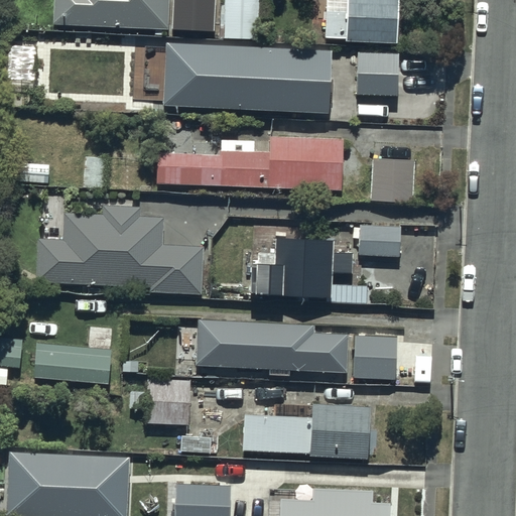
[(54,0),(55,23),(168,25),(168,0),(54,0)]
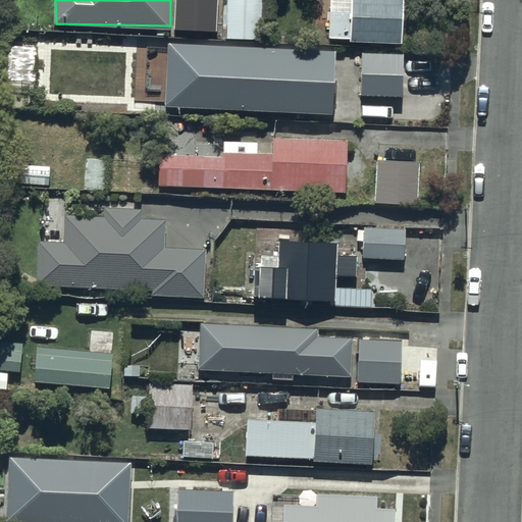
[(219,0),(176,0),(175,30),(217,33),(219,0)]
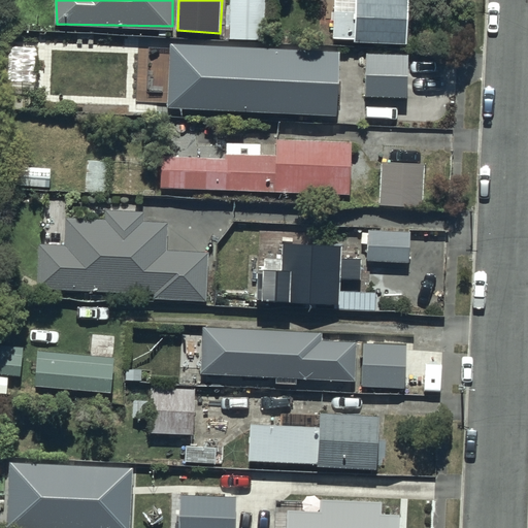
[(267,0),(229,0),(230,38),(268,38),(267,0)]
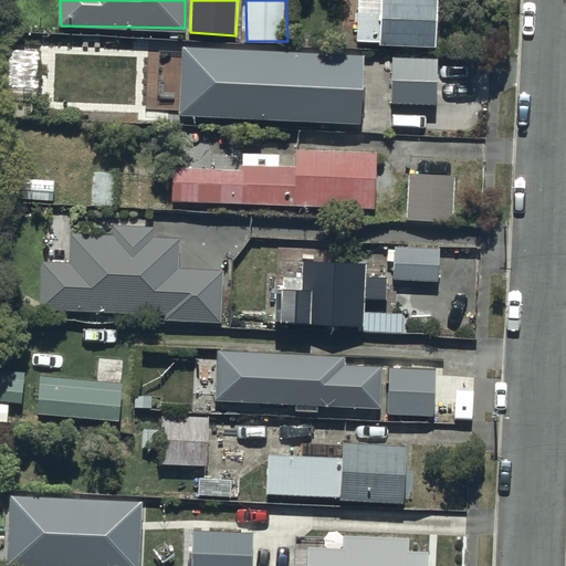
[(381,0),(381,11),(358,11),(358,42),(380,41),(380,45),(440,44),(439,0),(381,0)]
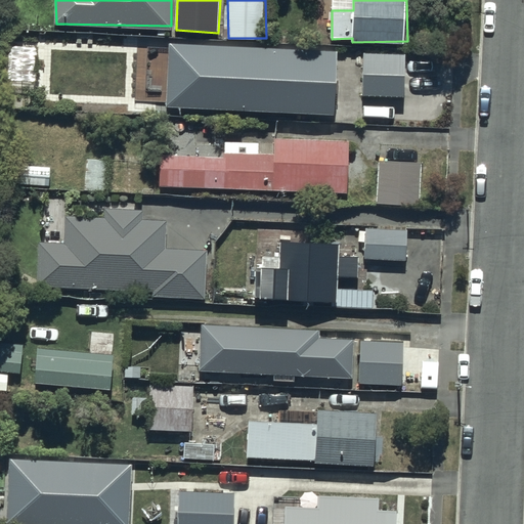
[(339,48),(170,42),(167,105),(336,113),(339,48)]
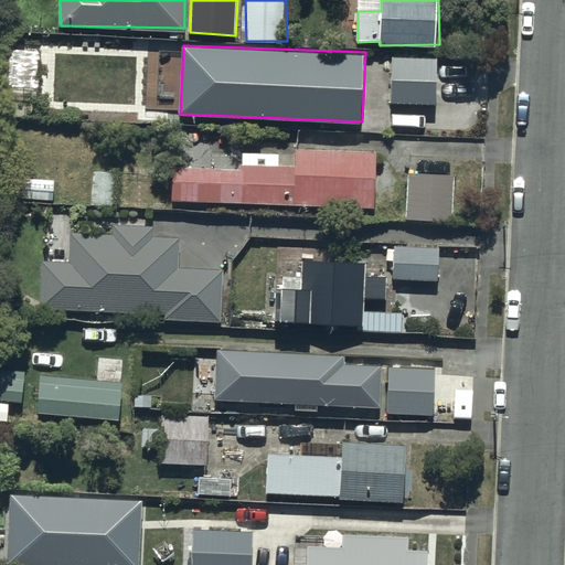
[(436,59),(393,57),(392,104),(435,105),(436,59)]
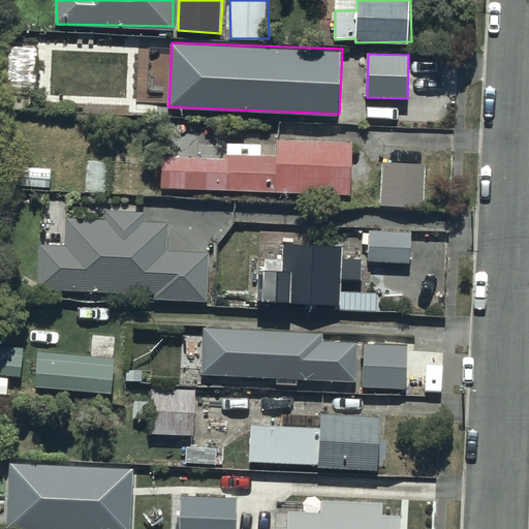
[(276,153),(226,154),(227,156),(162,155),(162,186),(351,193),(352,141),(276,138),(276,153)]
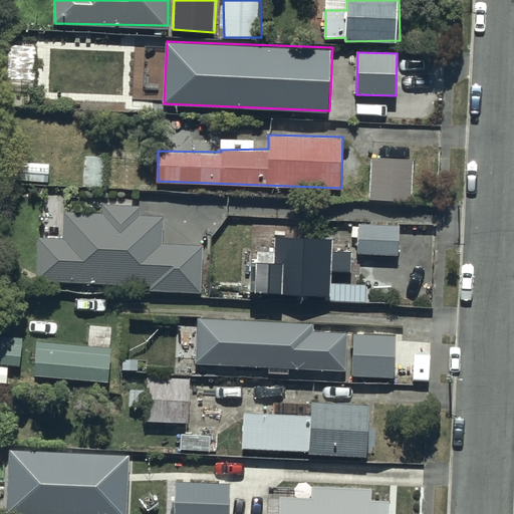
[(410,200),(413,158),(373,156),(370,198),(410,200)]
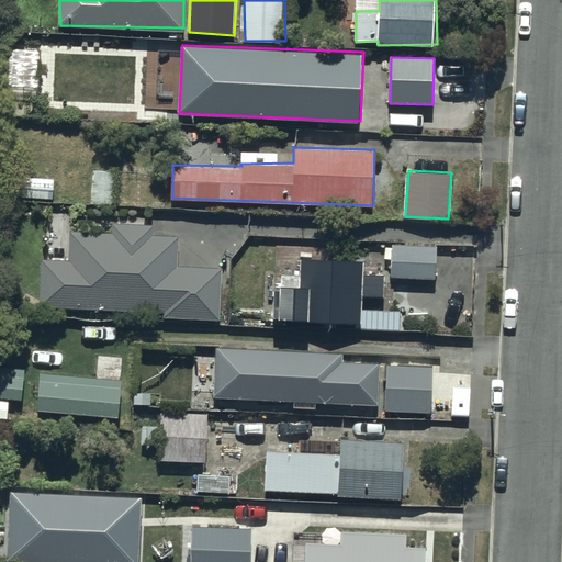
[(68,260),(42,259),(38,305),(164,312),(164,317),(220,321),(223,267),(178,265),(179,236),(155,234),(155,224),(112,222),(111,234),(69,232),(68,260)]
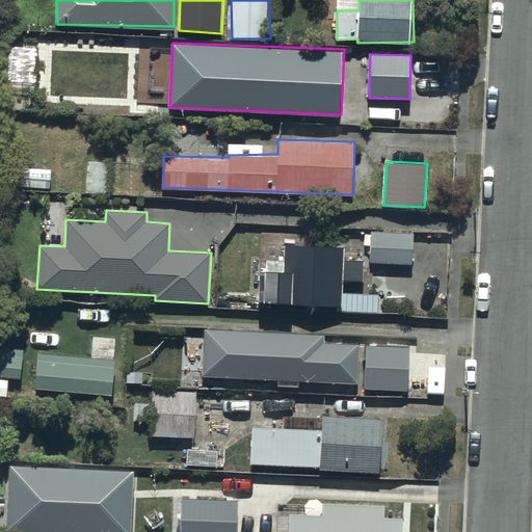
[(416,232),(373,230),(371,263),(414,265),(416,232)]
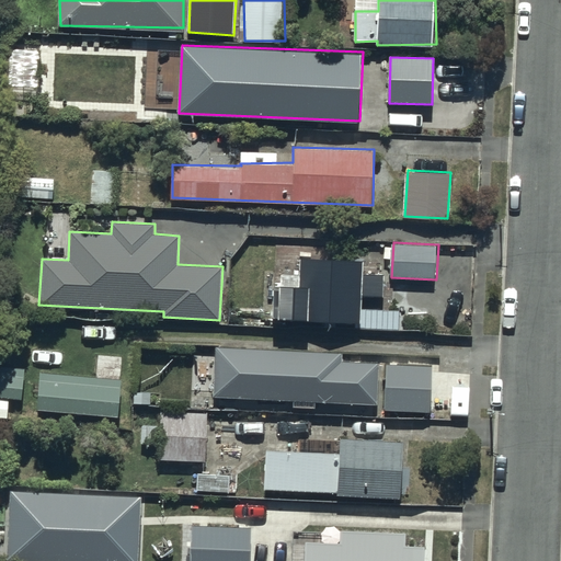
[(364,259),(299,256),(298,284),(273,283),(272,321),(363,324),(364,297),(382,298),(384,273),(363,272),(364,259)]
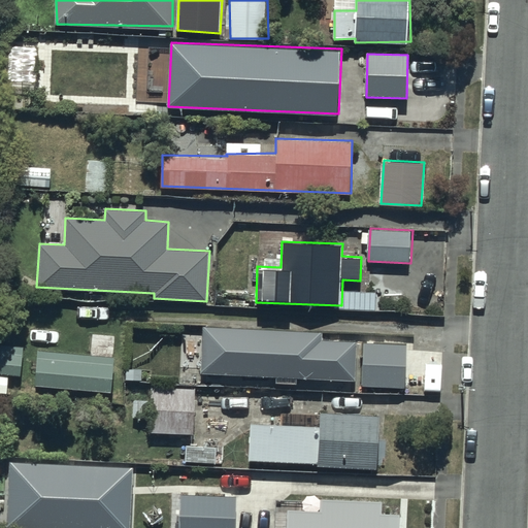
[(321,330),(204,327),(203,372),(355,376),(356,341),(320,340),(321,330)]
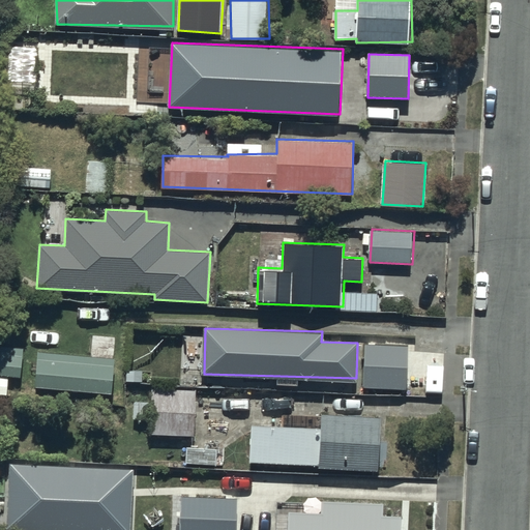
[(408,345),(366,344),(365,386),(406,387),(408,345)]
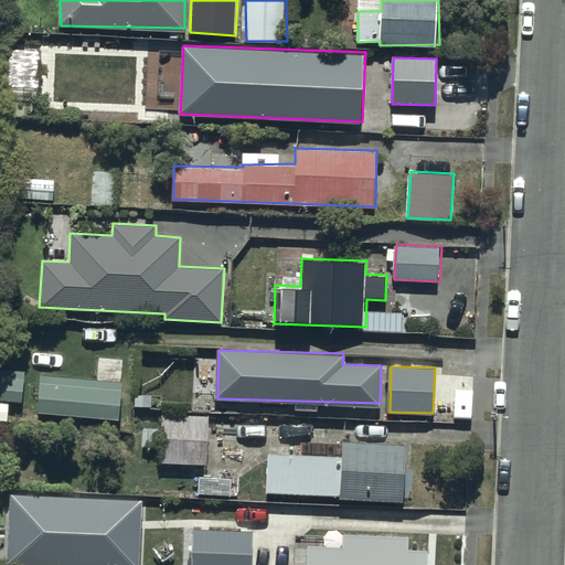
[(24,370),(0,369),(0,416),(9,417),(10,402),(23,402),(24,370)]
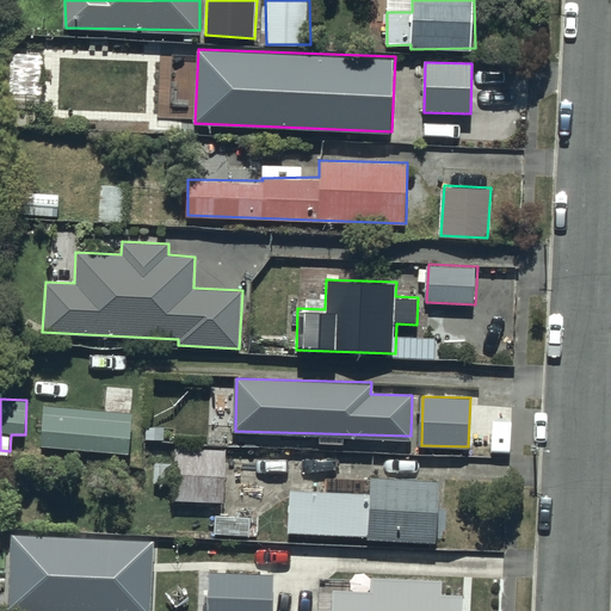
[(131,408),(45,403),(43,445),(129,449),(131,408)]
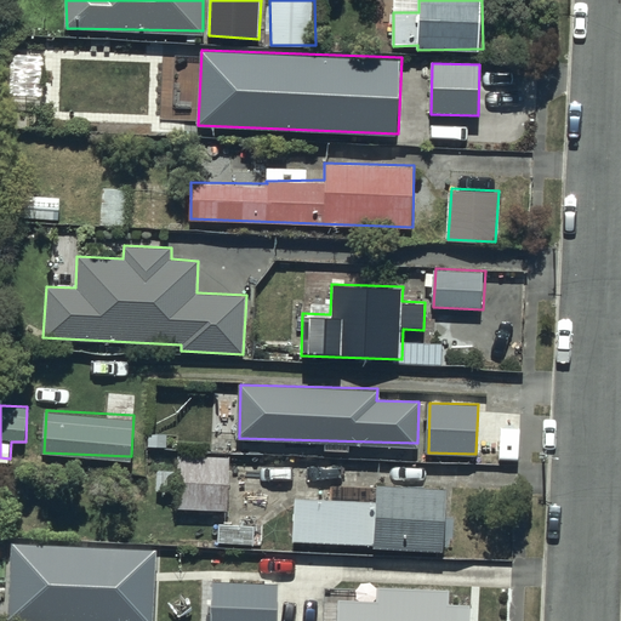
[(180,454),(180,457),(178,472),(158,471),(157,493),(177,495),(176,511),(228,514),(233,459),(180,454)]
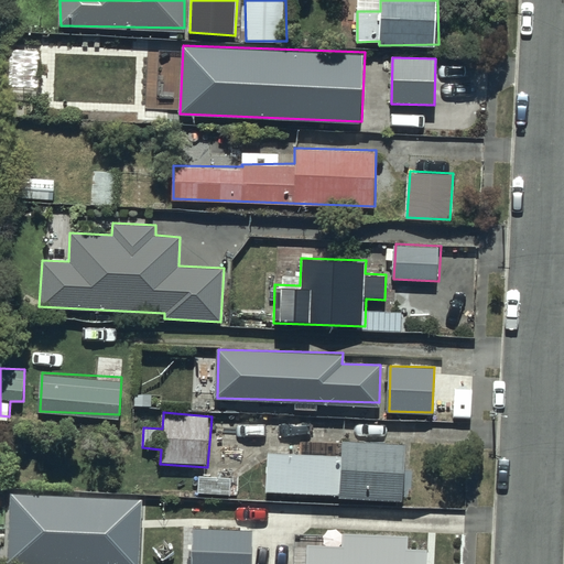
[(306,452),(268,452),(267,492),(342,494),(342,500),(404,501),(405,443),(306,441),(306,452)]
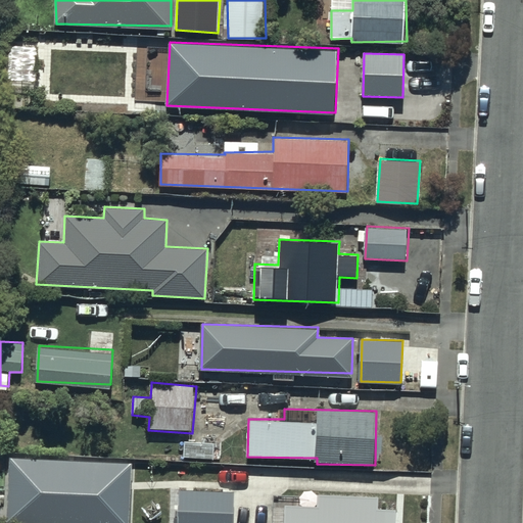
[(130,522),(133,464),(11,457),(7,522),(130,522)]
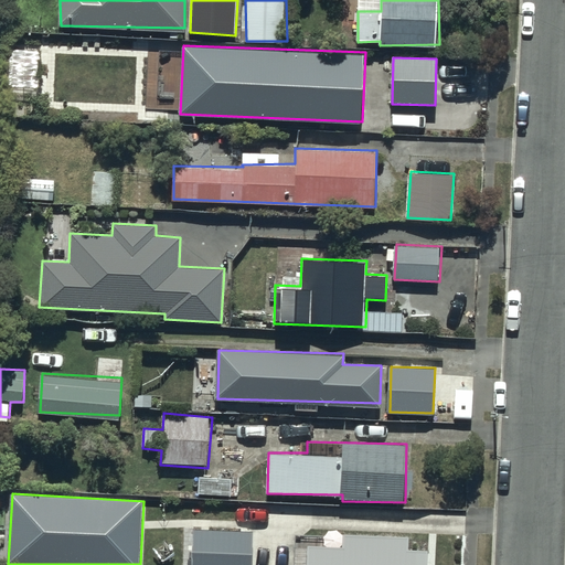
[(253,564),(255,531),(194,529),(192,564),(253,564)]
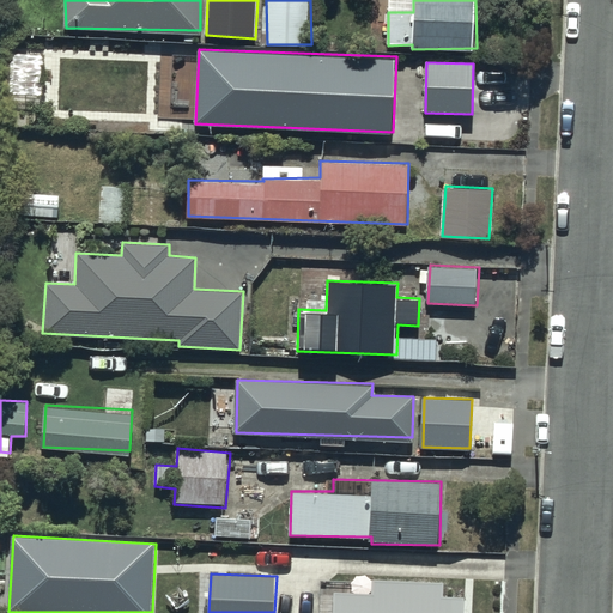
[(443,583),(371,580),(370,594),(333,592),(332,612),(462,612),(465,600),(443,599),(443,583)]
